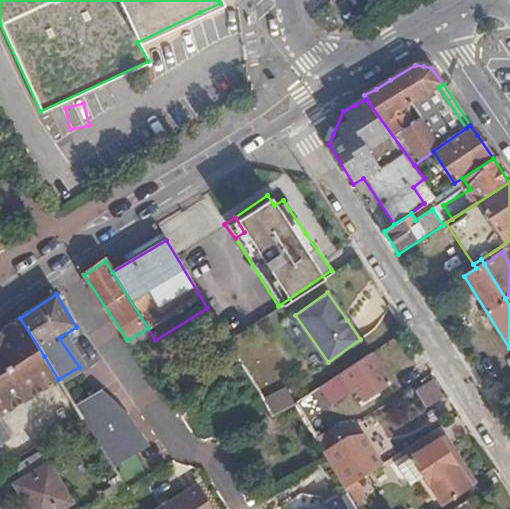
[(351,317),(347,320),(360,339),(364,336),(351,317)]
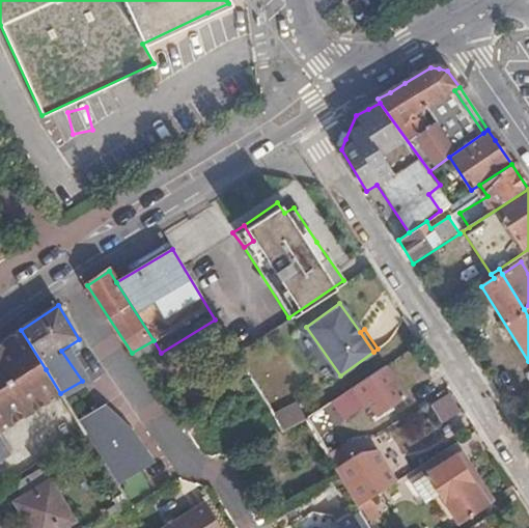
[(96,365),(79,371),(84,386),(102,380),(96,365)]
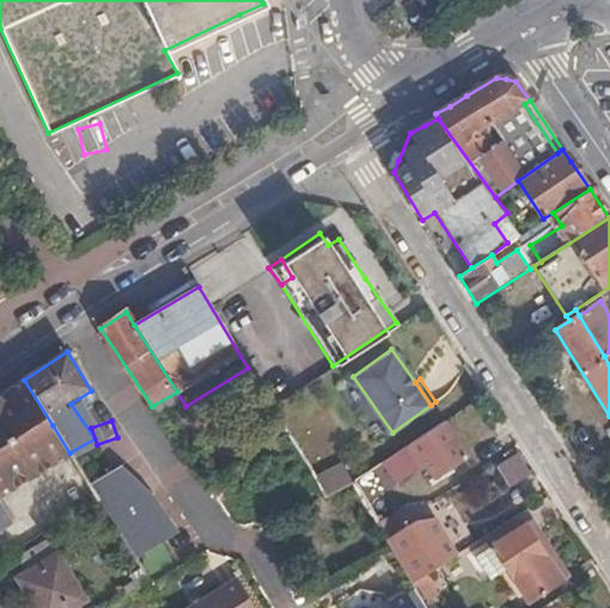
[(468,454),(445,421),(408,443),(424,466),(428,462),(435,474),(468,454)]
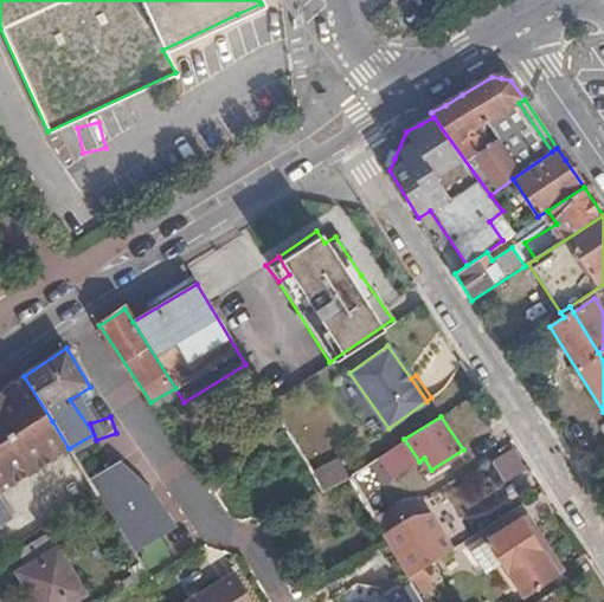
[(404,439),(381,454),(397,477),(419,461),(404,439)]
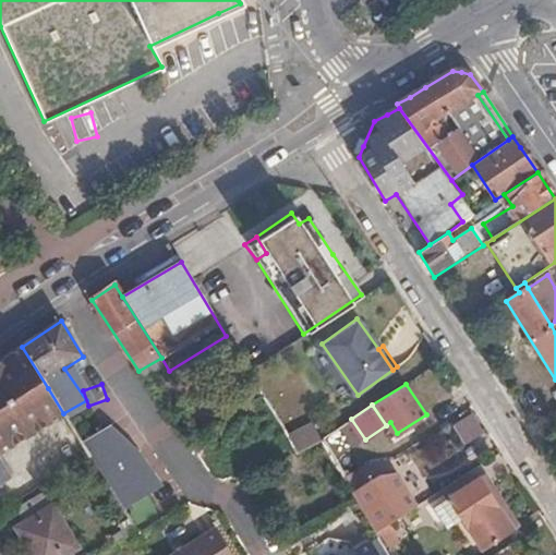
[(458,448),(480,436),(468,415),(447,426),(458,448)]
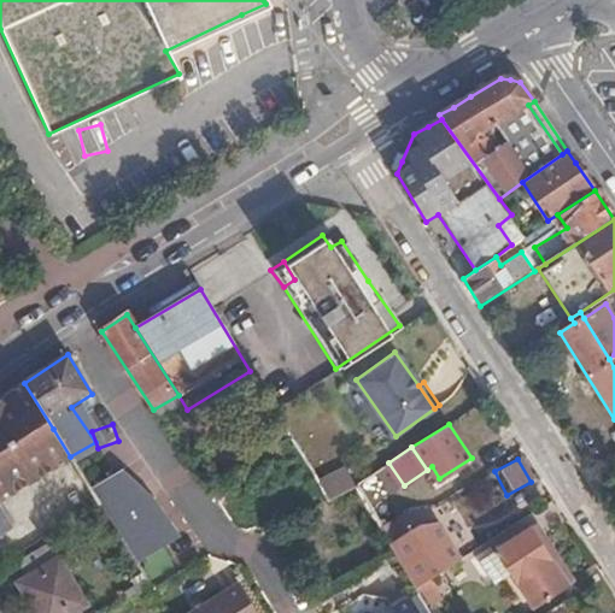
[(312,479),(320,501),(347,493),(340,471),(312,479)]
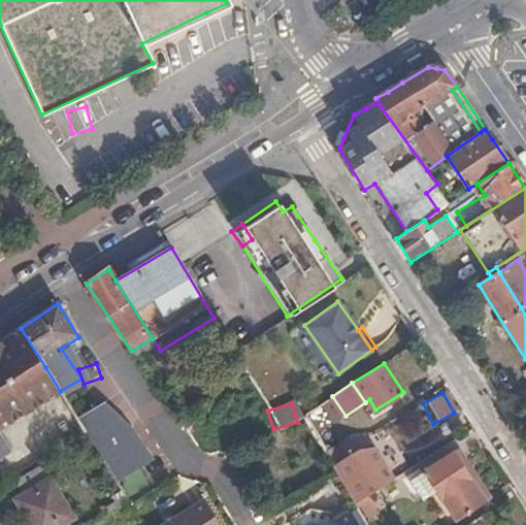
[(80,425),(86,433),(118,485),(156,462),(135,429),(134,428),(122,433),(109,412),(108,412),(80,425)]
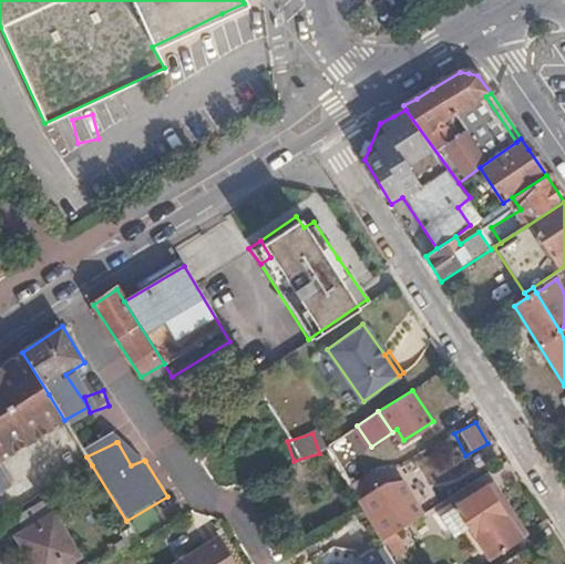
[(131,465),(144,460),(117,442),(131,465)]
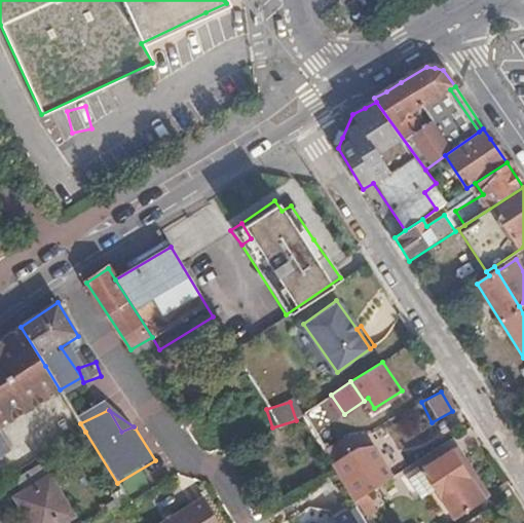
[(386,421),(401,458),(426,448),(413,411),(386,421)]
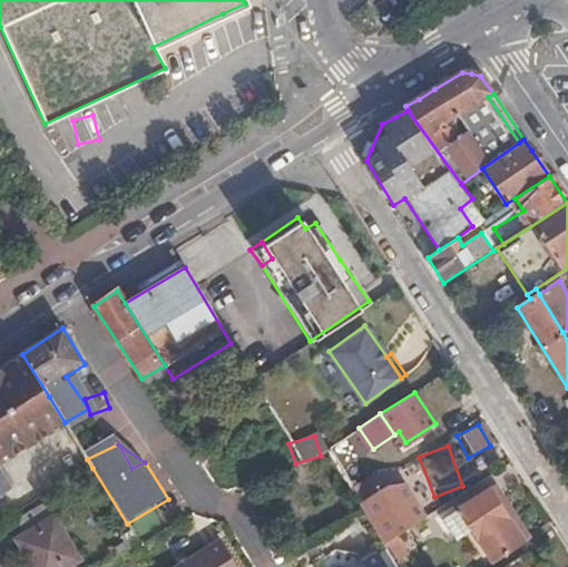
[(489,488),(507,517),(517,510),(499,482),(489,488)]
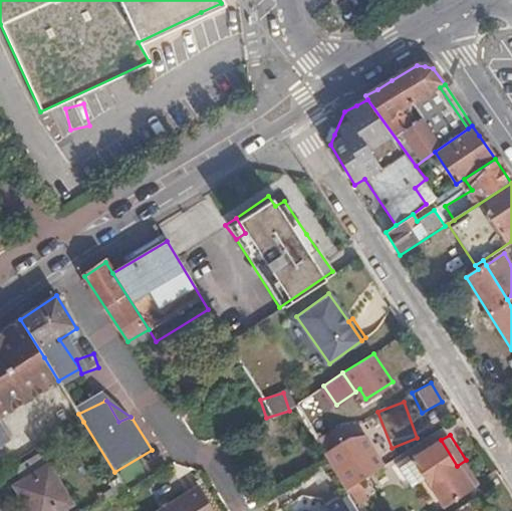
[(445,508),(473,490),(457,466),(441,440),(413,458),(440,500),(445,508)]
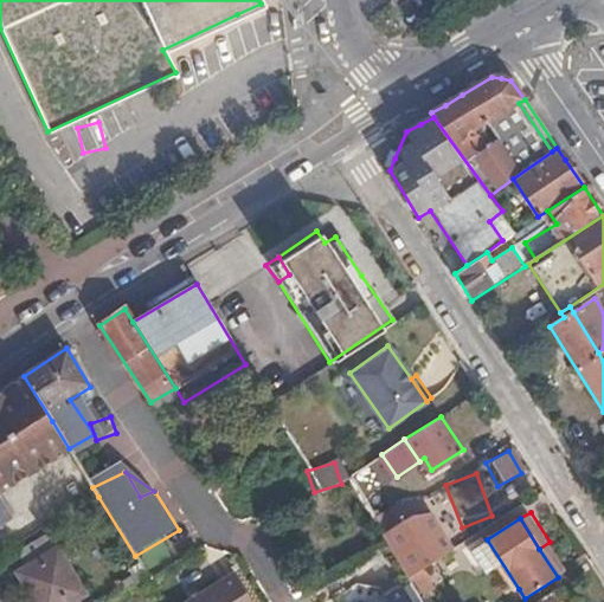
[(410,519),(383,536),(387,543),(407,577),(451,549),(435,522),(410,519)]
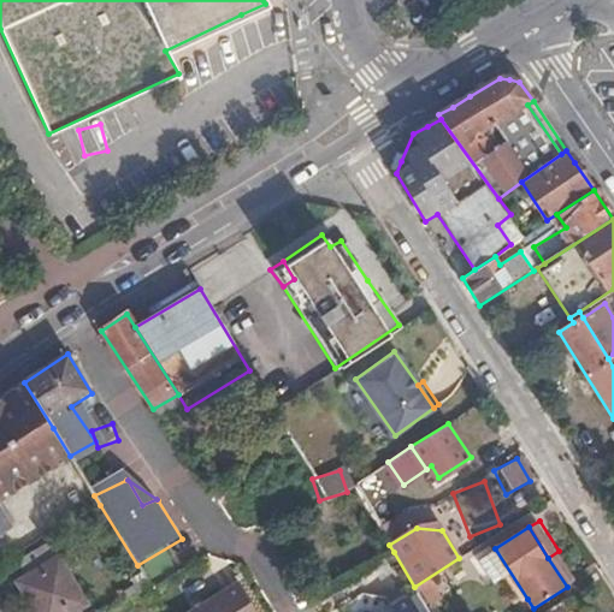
[(29,577),(19,583),(35,611),(80,611),(88,607),(62,563),(69,559),(57,542),(21,564),(29,577)]
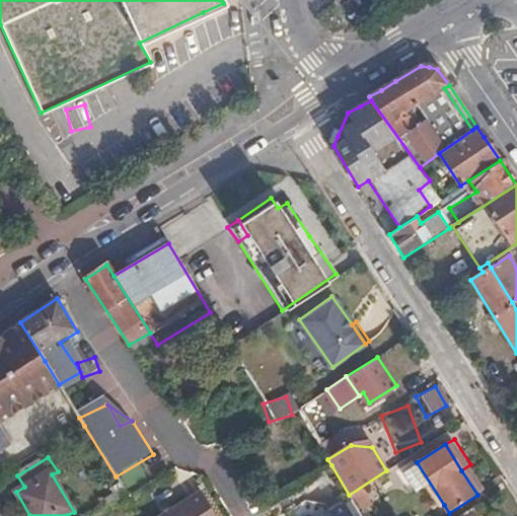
[(436,510),(444,505),(417,462),(409,466),(436,510)]
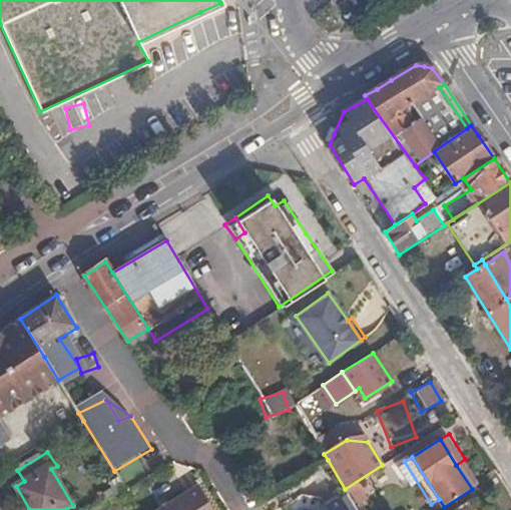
[(212,509),(199,489),(163,509),(212,509)]
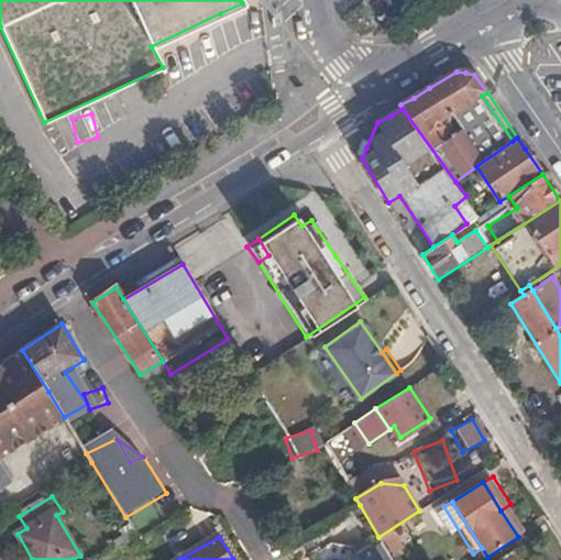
[(341,559),(341,558),(339,559),(384,559),(374,541),(358,551),(361,555),(353,559),(341,559)]
